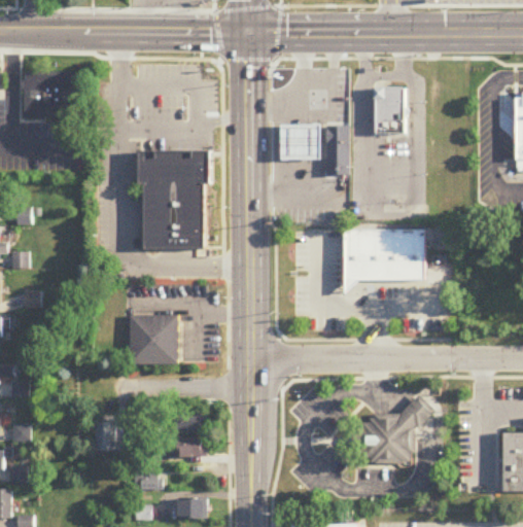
[(22,74),(22,119),(83,119),(83,73),(22,74)]
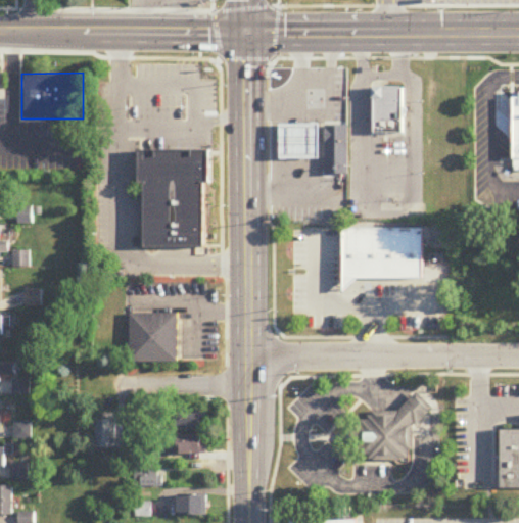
[(400,83),(400,130),(366,130),(365,83),(400,83)]
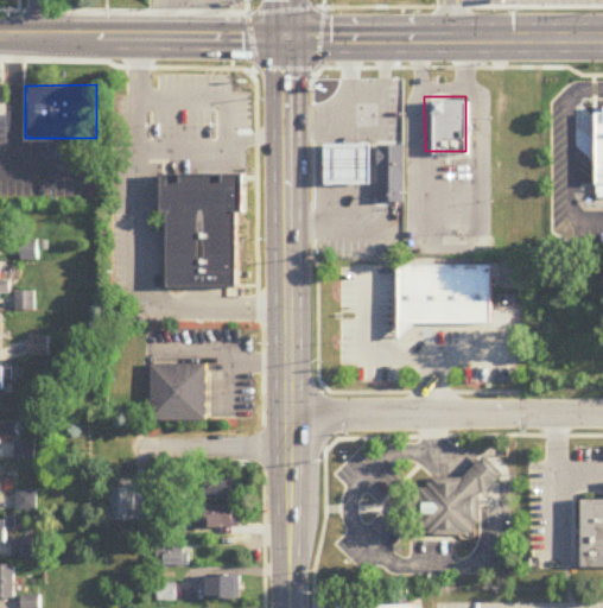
[(592,197),(602,197),(602,105),(602,111),(592,111),(592,197)]
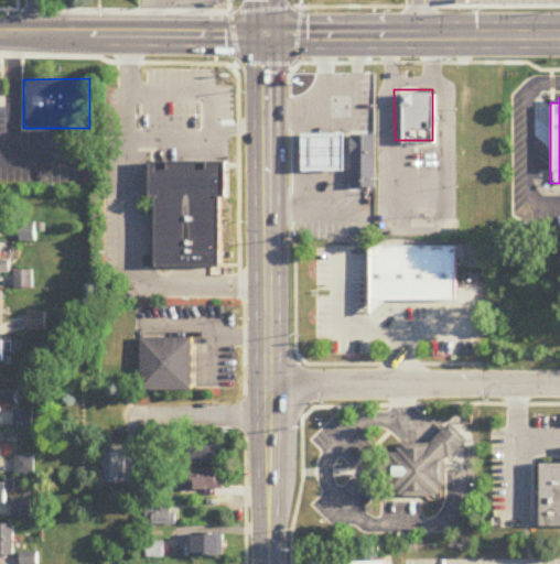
[(343,172),(342,132),(299,132),(299,172),(343,172)]
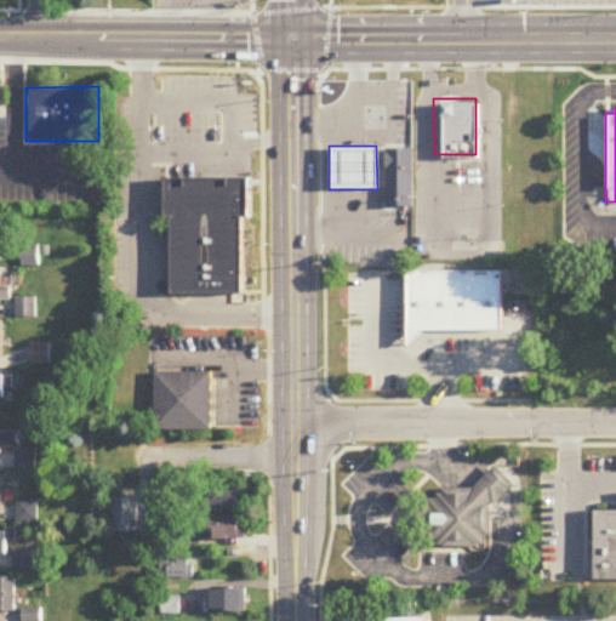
[(381,205),(381,148),(409,148),(409,205),(381,205)]
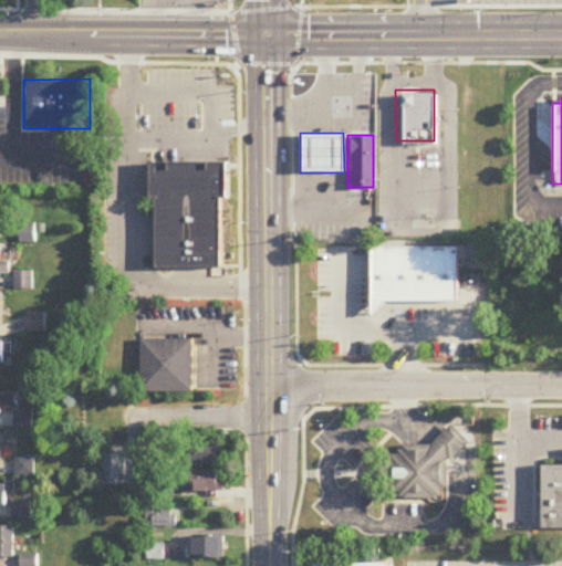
[(146,163),(224,163),(224,198),(217,198),(218,268),(153,268),(153,255),(152,198),(146,198),(146,163)]
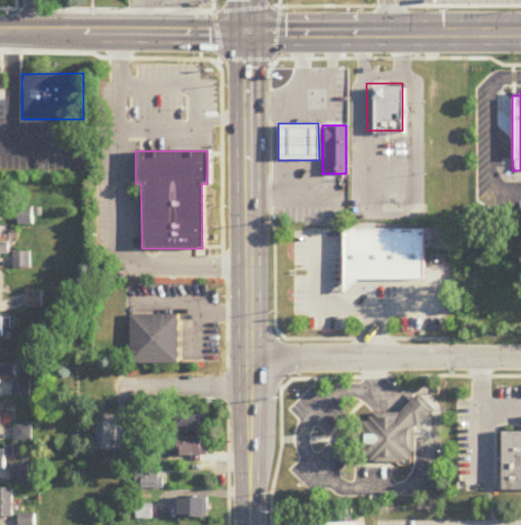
[(130,237),(130,248),(142,248),(142,237),(130,237)]
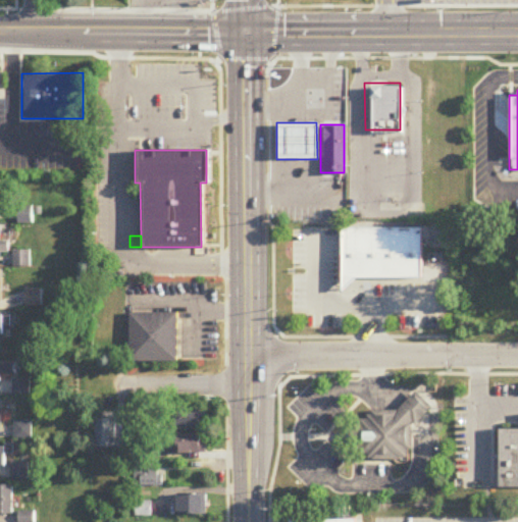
[(411,237),(411,286),(346,286),(331,301),(330,237),(411,237)]
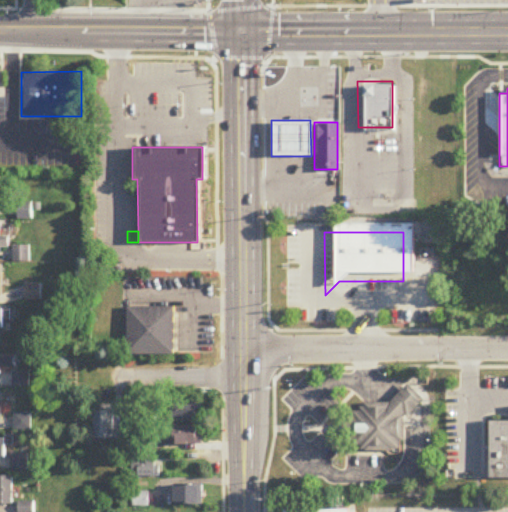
[(170,354),(170,306),(122,306),(122,354),(170,354)]
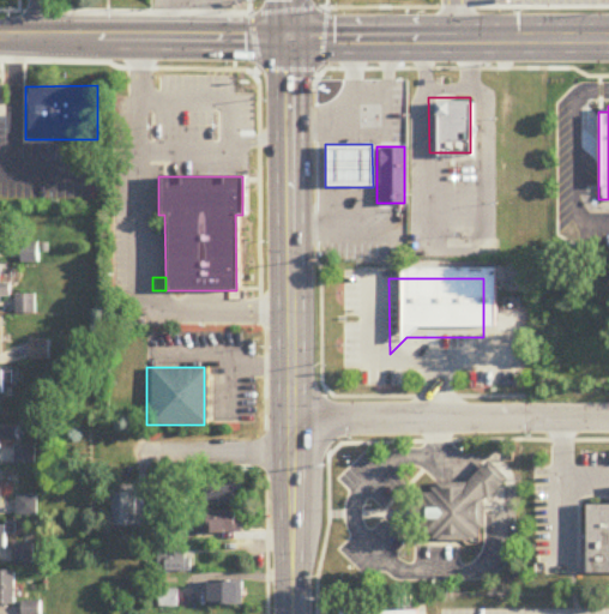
[(0,440),(12,440),(12,429),(0,428),(0,440)]
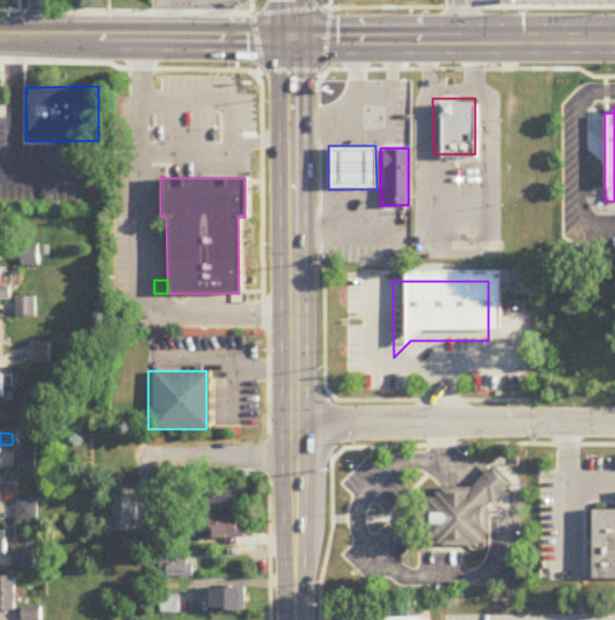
[(12,453),(12,469),(29,469),(29,453),(12,453)]
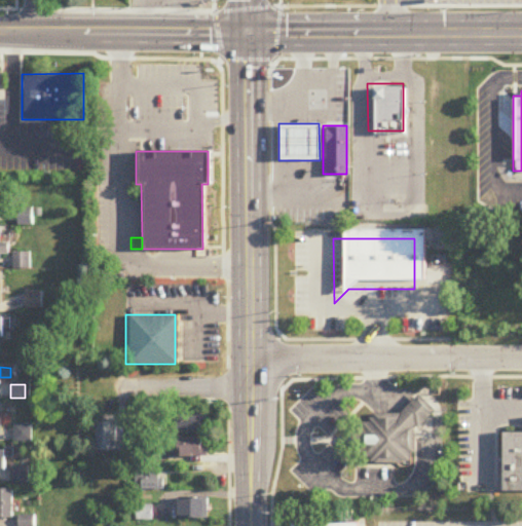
[(398,415),(374,415),(366,423),(355,423),(355,456),(362,464),(411,464),(411,436),(433,412),(415,396),(398,415)]
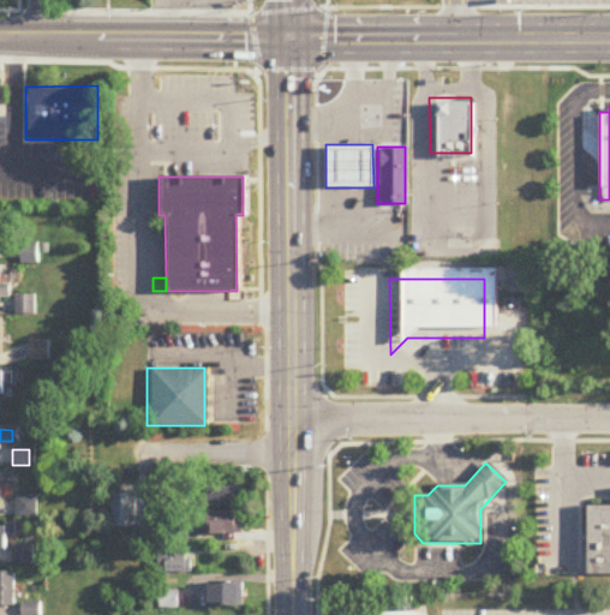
[(202,507),(239,507),(239,483),(202,483),(202,507)]
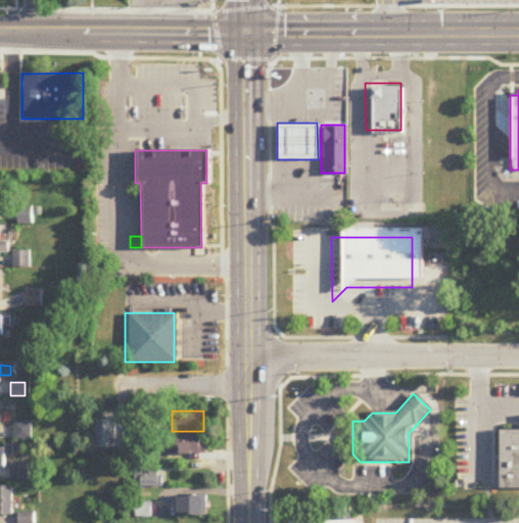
[(92,450),(112,450),(112,422),(92,422),(92,450)]
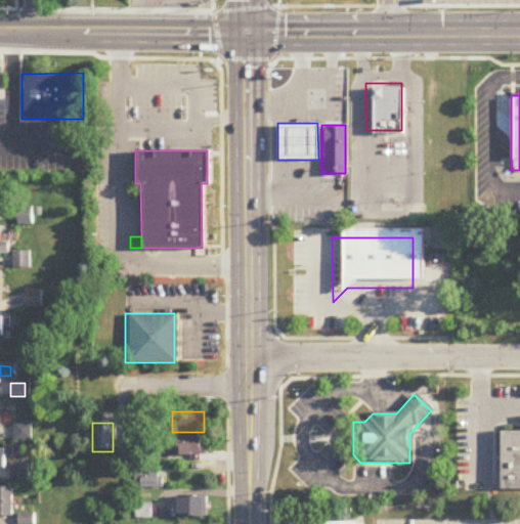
[(27,440),(27,424),(12,424),(12,440),(27,440)]
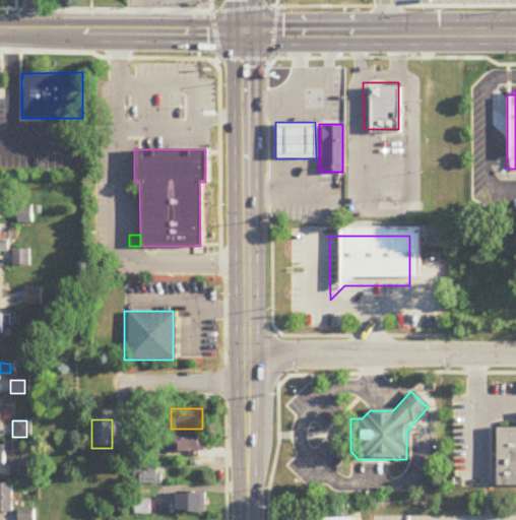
[(515,428),(495,429),(495,486),(515,486),(515,428)]
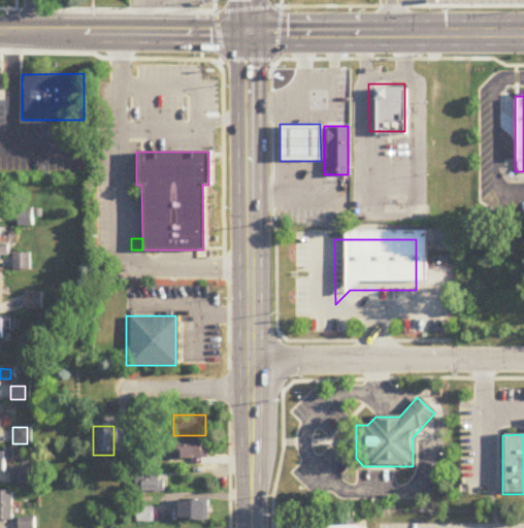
[(176,459),(205,459),(205,441),(176,441),(176,459)]
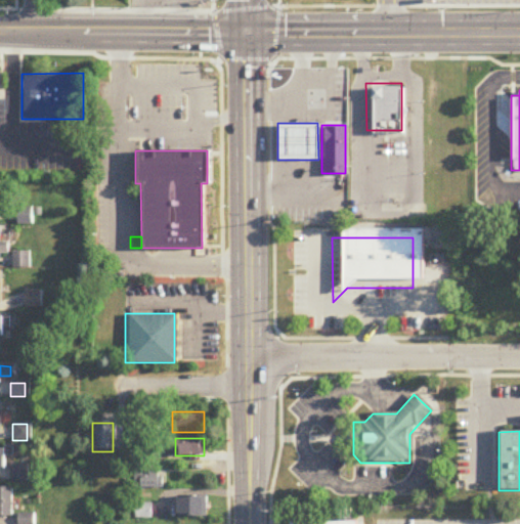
[(8,481),(24,481),(24,466),(8,466),(8,481)]
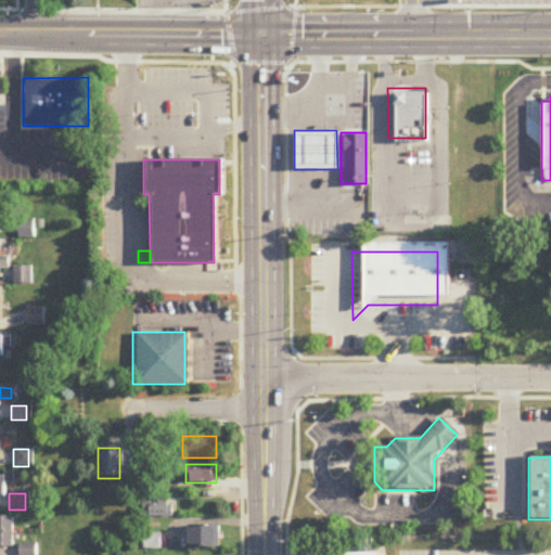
[(170,519),(170,497),(139,497),(139,519),(170,519)]
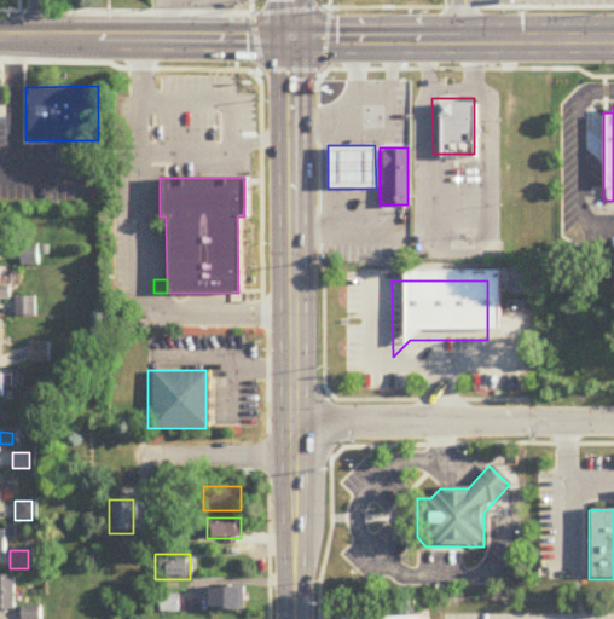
[(11,578),(0,577),(0,611),(11,612),(11,578)]
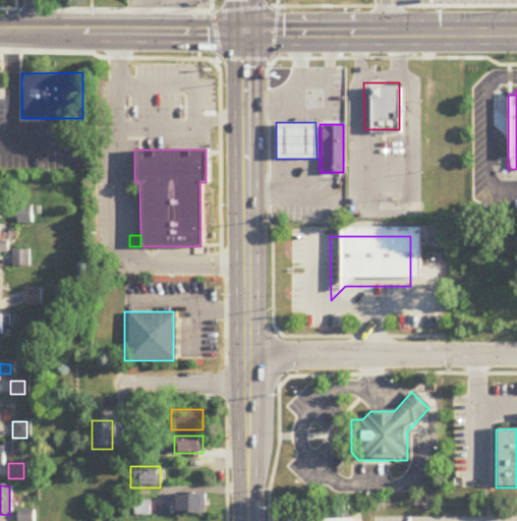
[(203,496),(174,496),(174,515),(203,515),(203,496)]
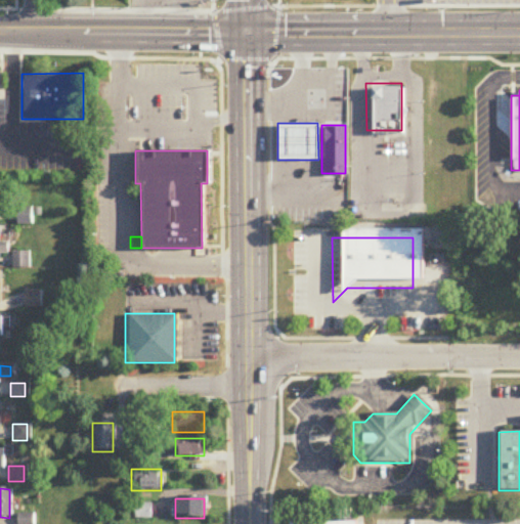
[(147,519),(147,506),(133,506),(133,519),(147,519)]
